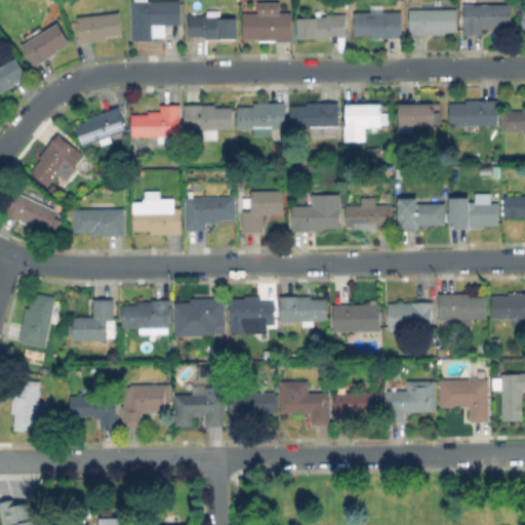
[(180,22),(180,24),(166,24),(166,36),(153,37),(153,39),(132,40),(132,0),(180,0),(184,2),(184,22),(180,22)]
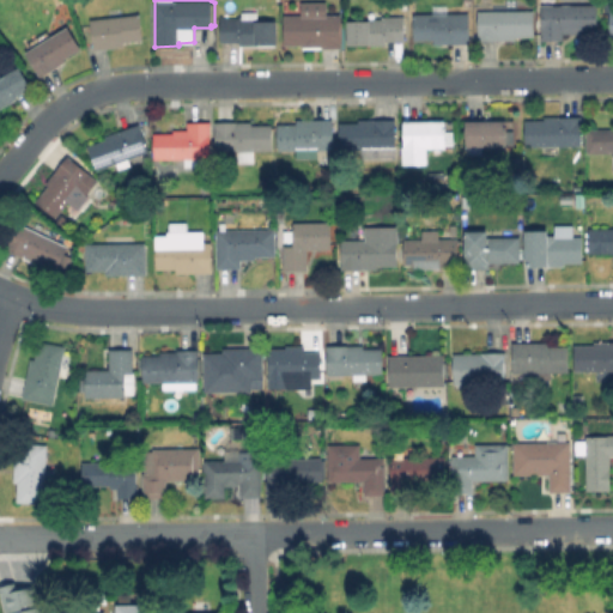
[(341,13),(341,48),(303,48),(303,44),(284,44),(284,14),(302,14),(302,1),(327,1),(328,13),(341,13)]
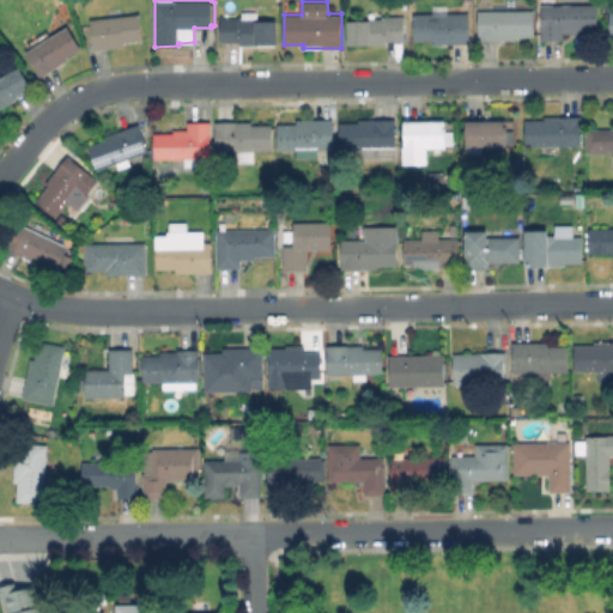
[(596,4),(598,30),(578,30),(578,32),(563,34),(563,40),(541,40),(541,5),(596,4)]
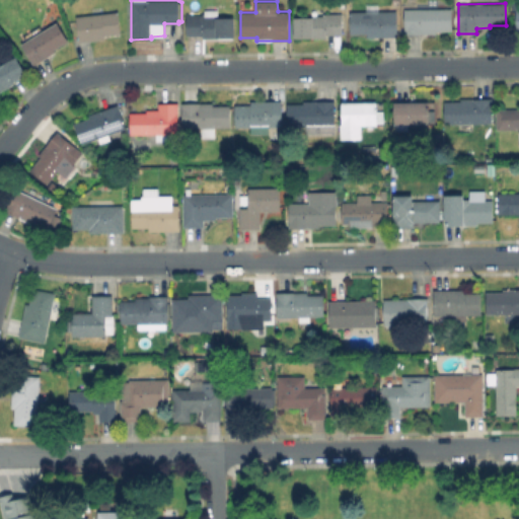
[(396,10),(397,36),(367,36),(367,33),(351,33),(351,12),(366,11),(366,4),(378,4),(378,10),(396,10)]
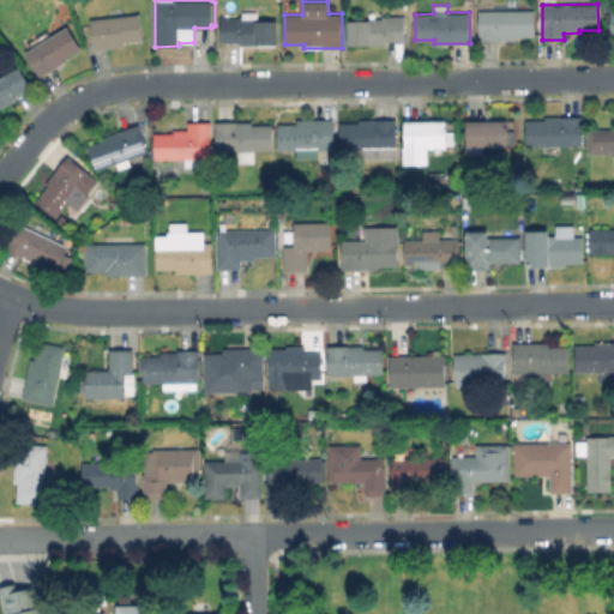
[(122,7),(124,16),(140,13),(144,40),(124,41),(125,46),(94,49),(90,19),(108,17),(108,8),(122,7)]
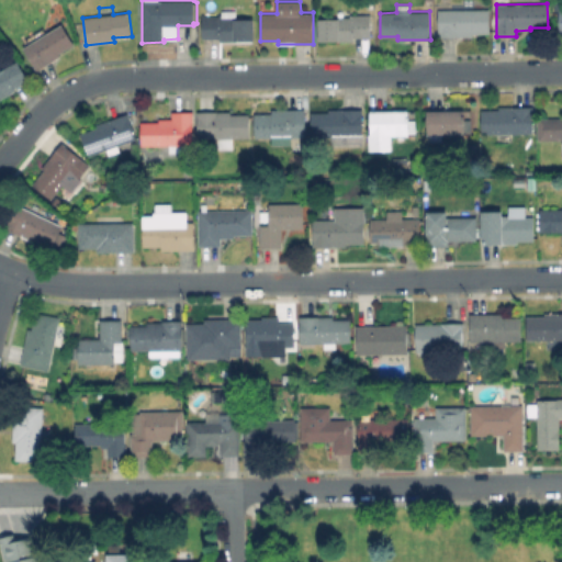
[(490,9),(490,33),(472,33),(472,35),(438,36),(438,10),(490,9)]
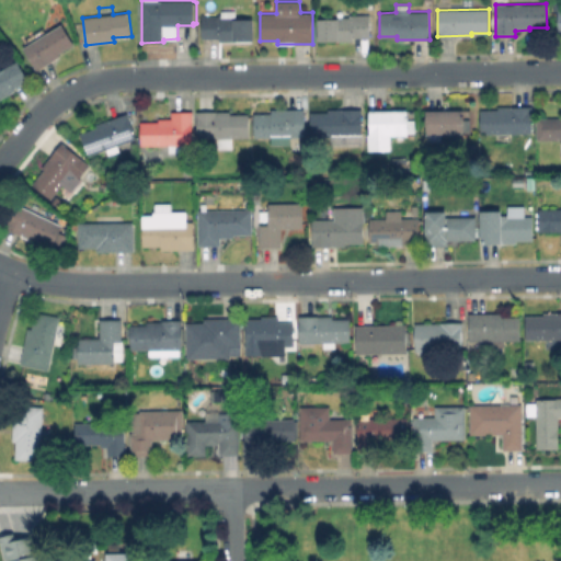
[(236,10),(236,19),(253,19),(254,41),(219,41),(219,38),(202,38),(202,14),(221,14),(221,10),(236,10)]
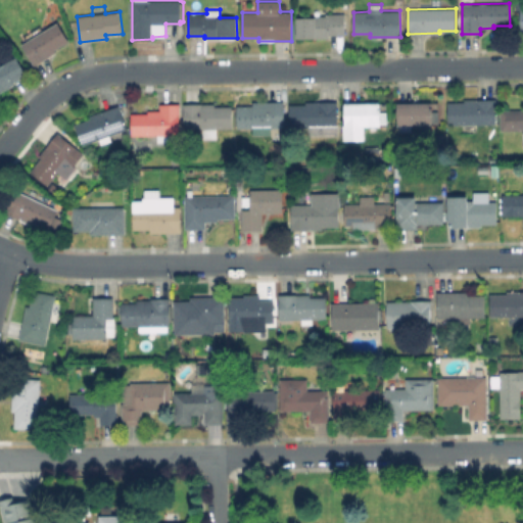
[(328,13),(342,13),(342,12),(344,11),(344,35),(329,35),(329,38),(296,38),(296,17),(313,16),(313,9),(328,9),(328,13)]
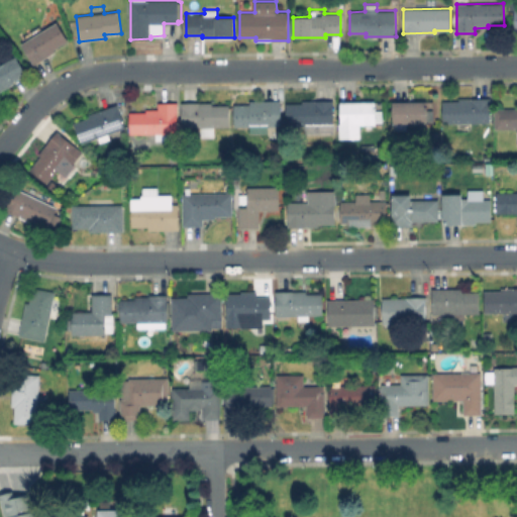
[(57,21),(69,40),(55,49),(56,52),(34,65),(21,43),(33,36),(30,31),(39,25),(43,30),(57,21)]
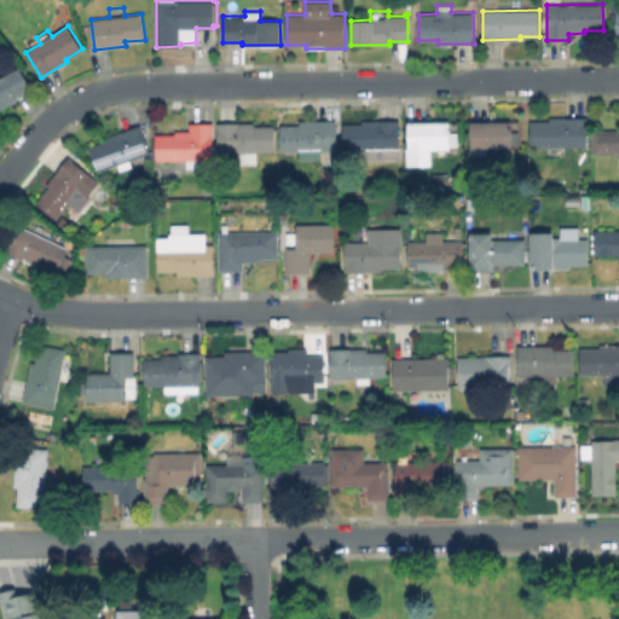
[(18,99),(0,109),(0,77),(19,67),(32,88),(17,97),(18,99)]
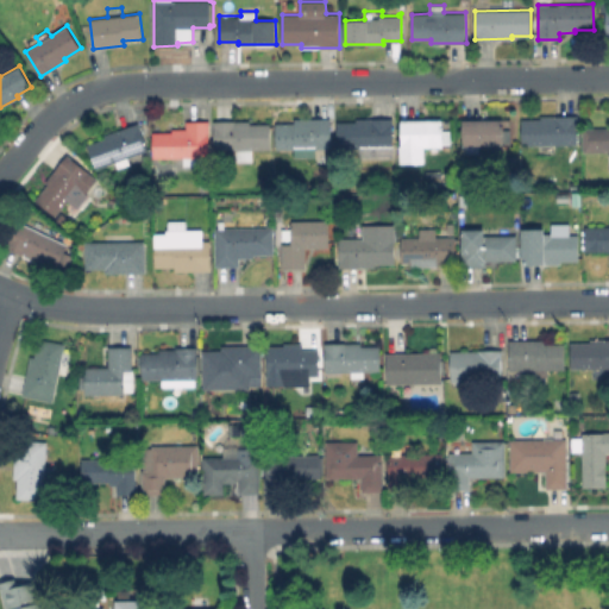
[(576,115),(577,144),(551,144),(551,152),(538,152),(538,145),(521,145),(521,119),(541,119),(541,115),(576,115)]
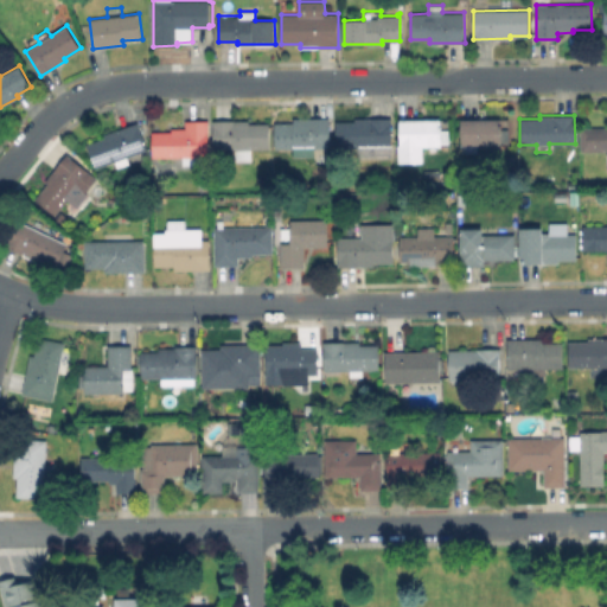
[(330,117),(331,147),(313,147),(313,157),(293,157),(293,148),(275,148),(275,122),(293,122),(293,117),(330,117)]
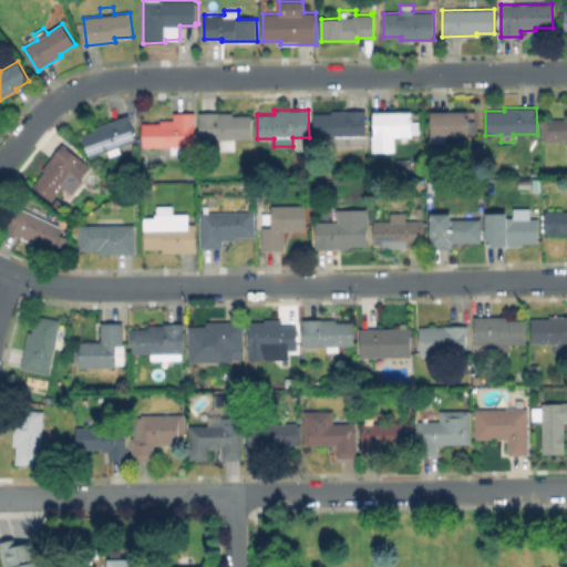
[(366,110),(366,147),(333,147),(333,137),(315,137),(313,113),(332,113),(332,111),(366,110)]
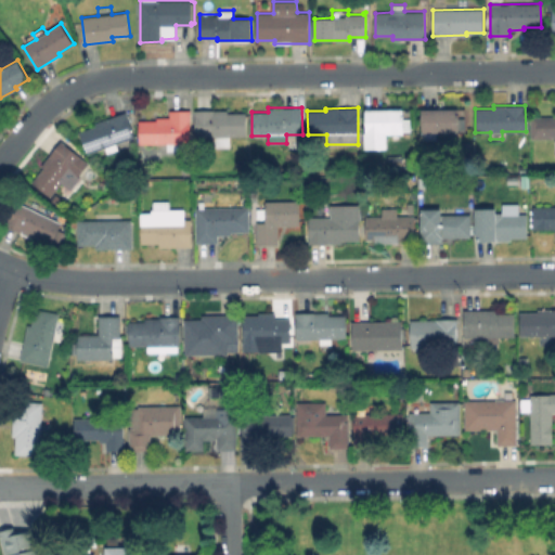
[(403,108),(403,133),(387,134),(387,147),(364,147),(364,132),(365,132),(365,108),(403,108)]
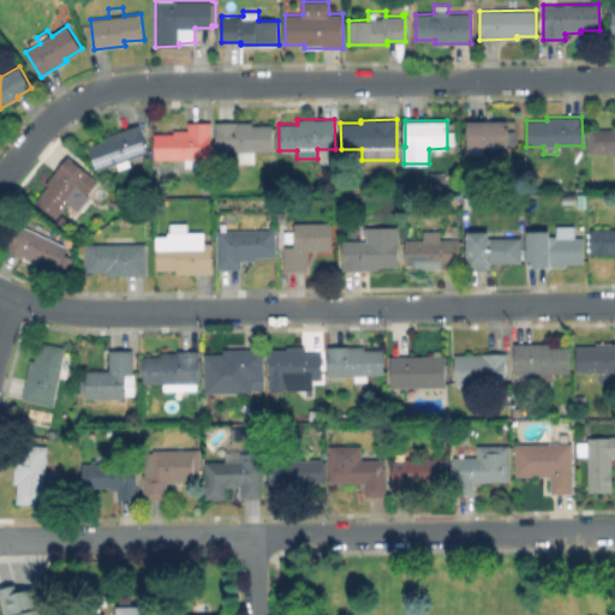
[(515,130),(515,144),(508,144),(508,147),(467,147),(466,120),(508,120),(508,130),(515,130)]
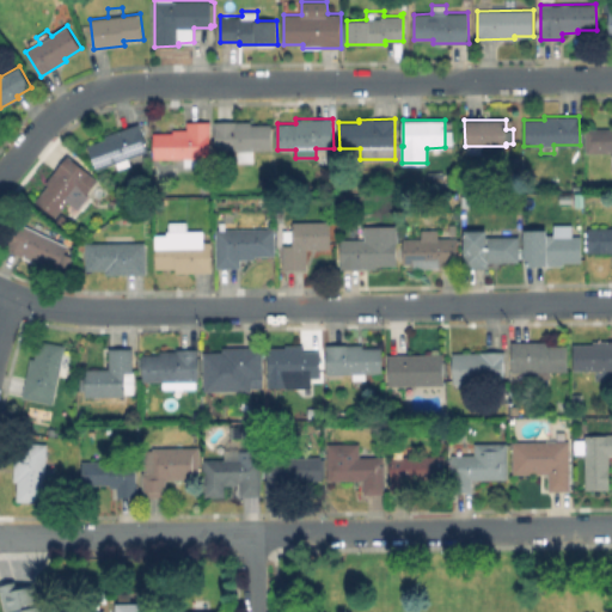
[(209,121),(210,158),(202,158),(202,166),(184,166),(184,158),(154,158),(153,133),(172,133),(172,129),(187,129),(187,121),(209,121)]
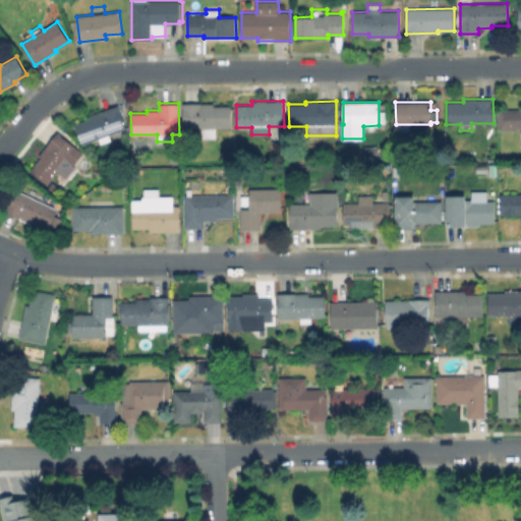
[(231,106),(231,127),(183,128),(183,103),(214,103),(214,106),(231,106)]
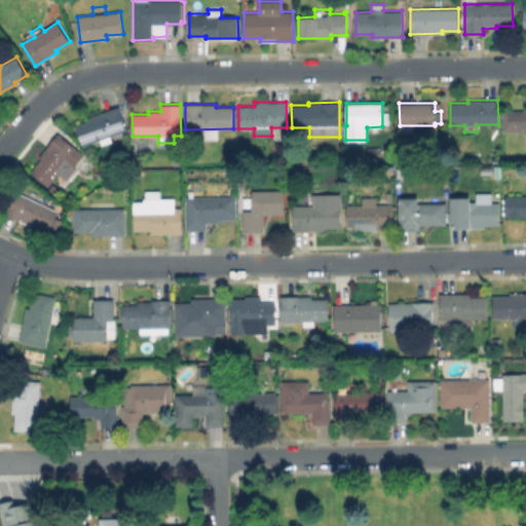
[(110,136),(112,142),(102,145),(100,140),(83,145),(75,124),(91,119),(90,116),(119,106),(127,129),(110,136)]
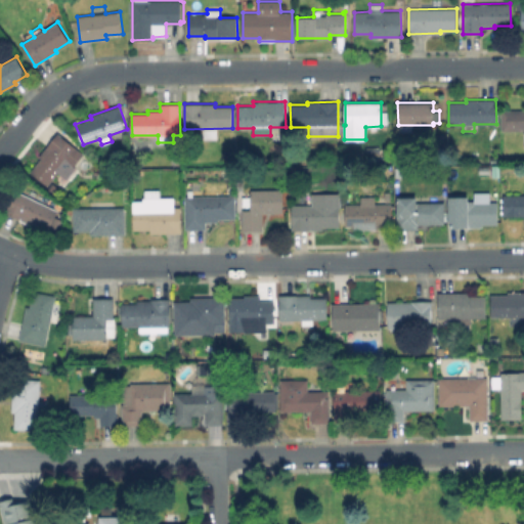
[(523,131),(501,131),(501,110),(523,110),(523,131)]
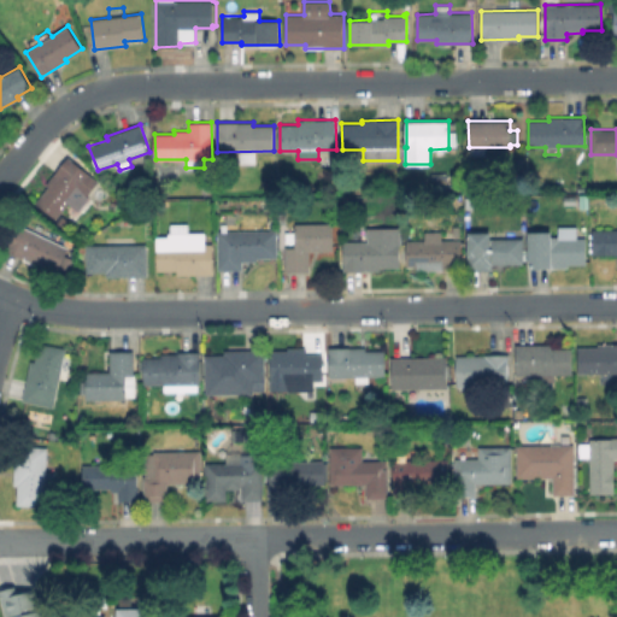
[(276,154),(276,175),(257,175),(257,154),(276,154)]
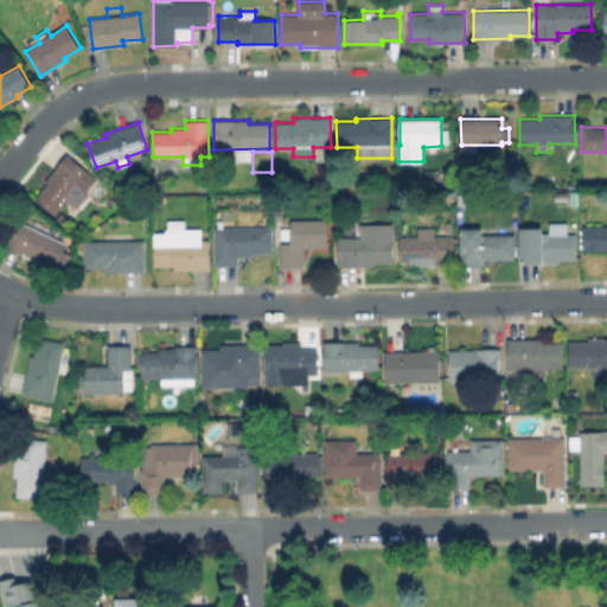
[(89,195),(76,209),(66,200),(55,215),(34,198),(48,184),(44,181),(68,153),(97,178),(85,192),(89,195)]
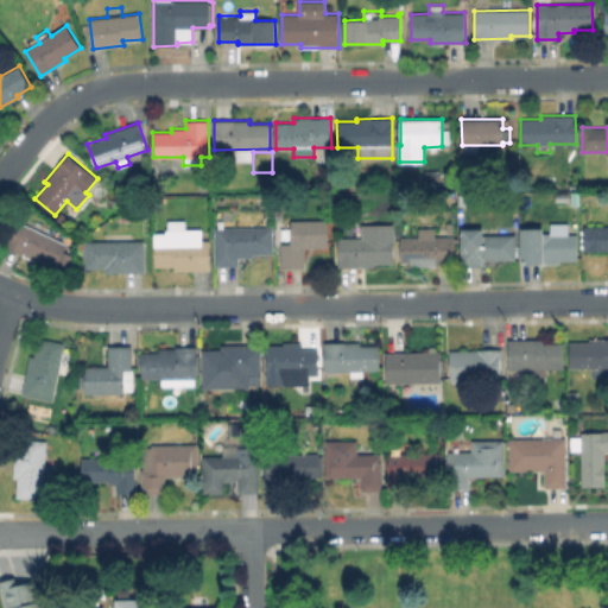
[(441,172),(441,185),(424,185),(424,172),(441,172)]
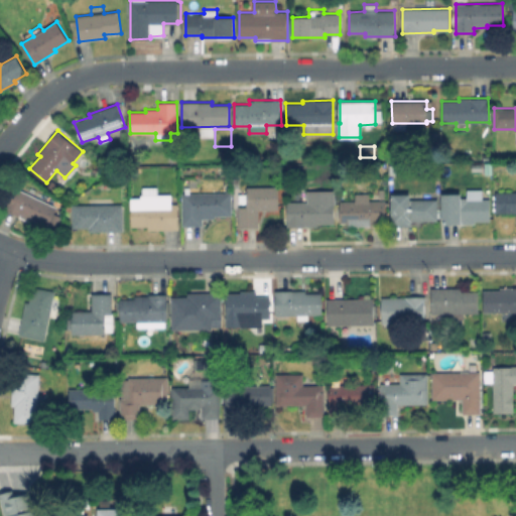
[(293,163),(293,171),(285,171),(285,163),(293,163)]
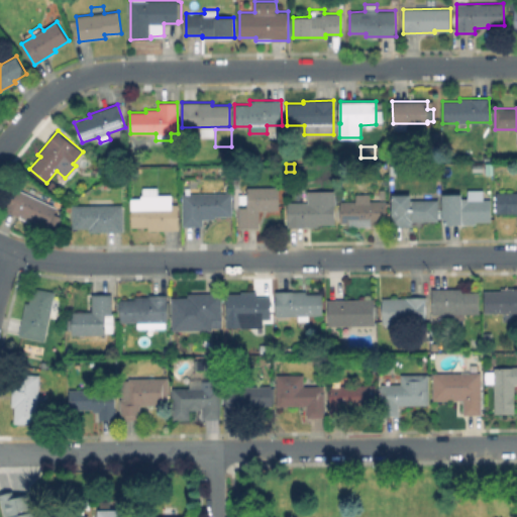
[(396,165),(396,177),(388,177),(388,165),(396,165)]
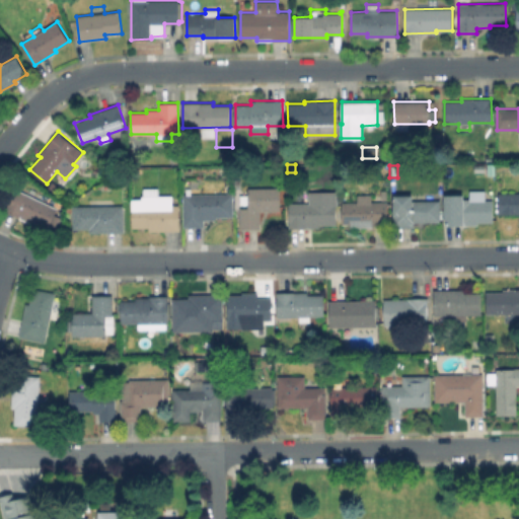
[(172,195),(172,205),(179,205),(179,230),(148,231),(148,227),(132,227),(132,199),(141,198),(141,195),(143,195),(143,188),(158,187),(159,195),(172,195)]
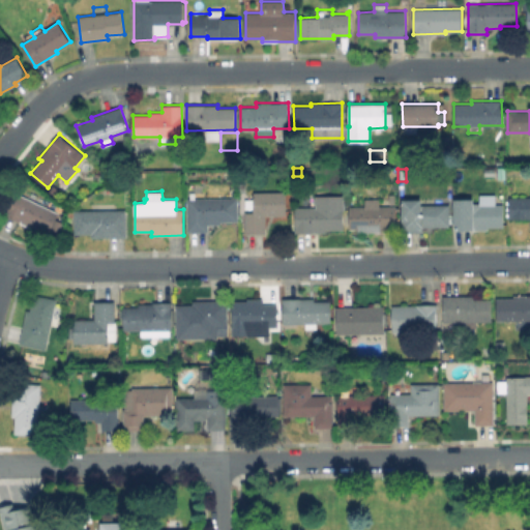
[(64,223),(60,232),(51,228),(49,233),(34,226),(33,228),(4,214),(16,192),(59,212),(56,218),(64,223)]
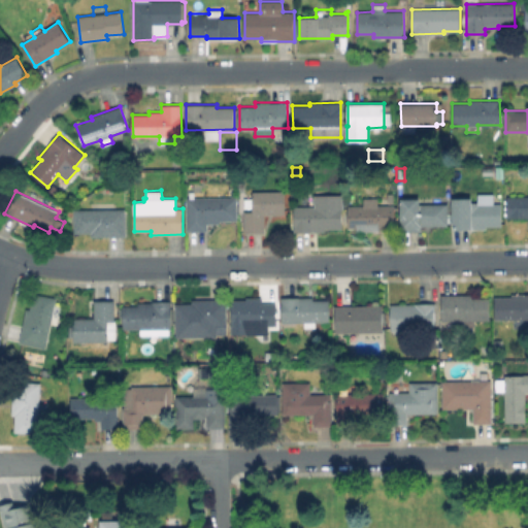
[(285,191),(285,215),(265,215),(265,232),(244,232),(243,210),(252,210),(252,191),(285,191)]
